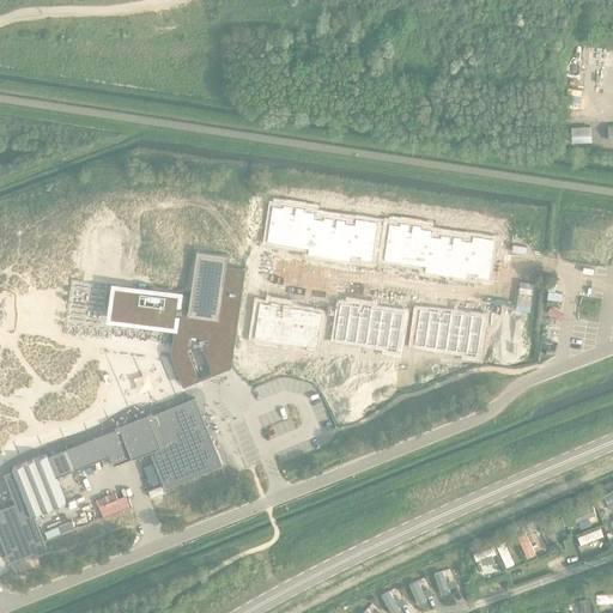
[(571,127),(571,143),(592,141),(590,138),(590,126),(571,127)]
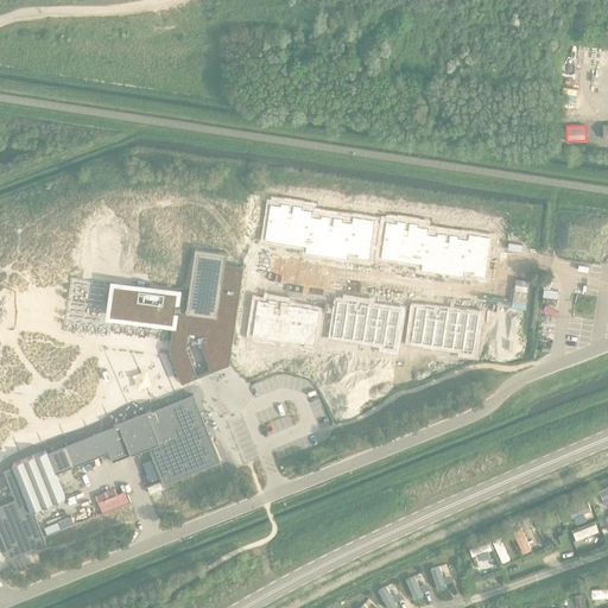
[(268,203),(264,240),(274,241),(279,206),(268,203)]
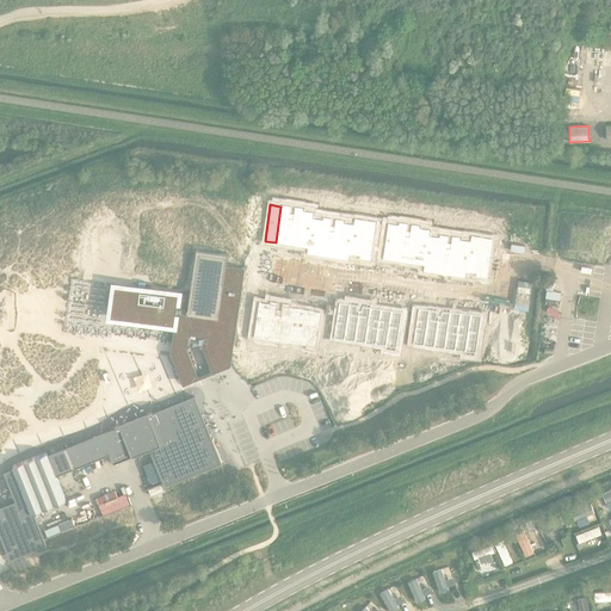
[(281,207),(276,242),(287,244),(291,208),(281,207)]
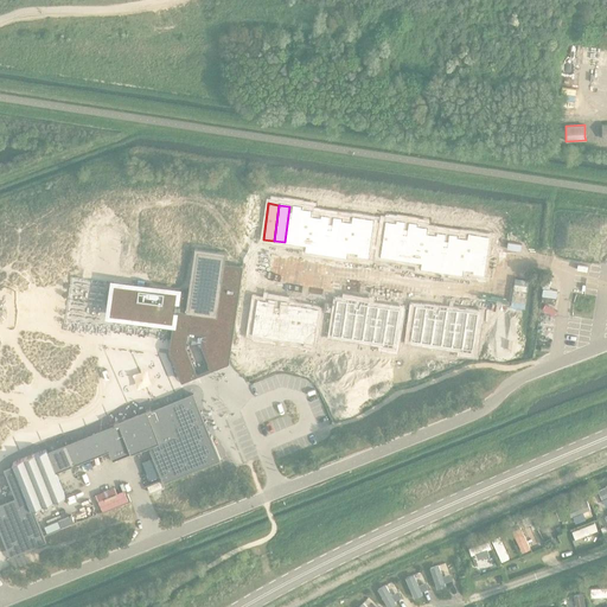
[(289,206),(285,242),(296,243),(300,208),(289,206)]
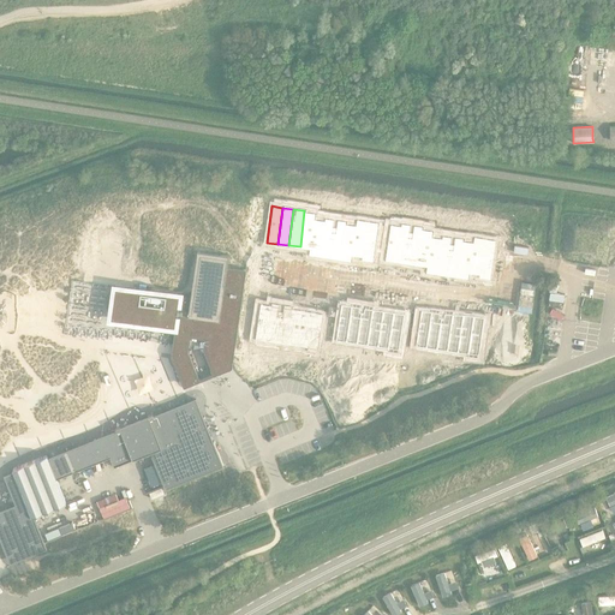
[(304,210),(300,246),(311,248),(315,216),(315,212),(304,210)]
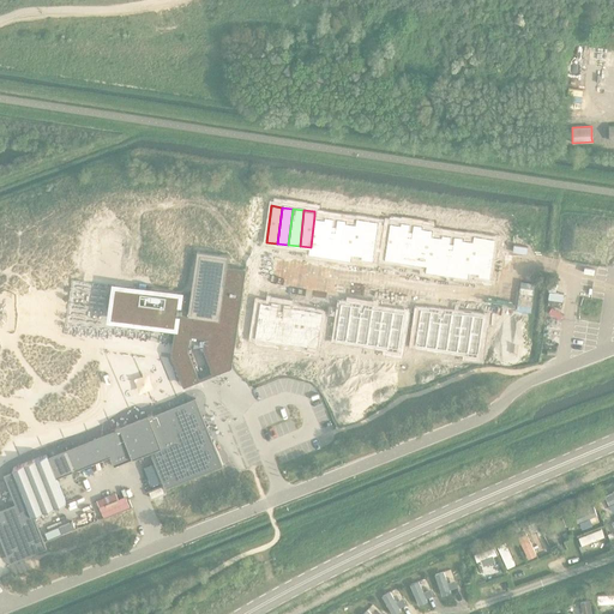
[(311,247),(309,253),(320,254),(325,217),(314,216),(311,247)]
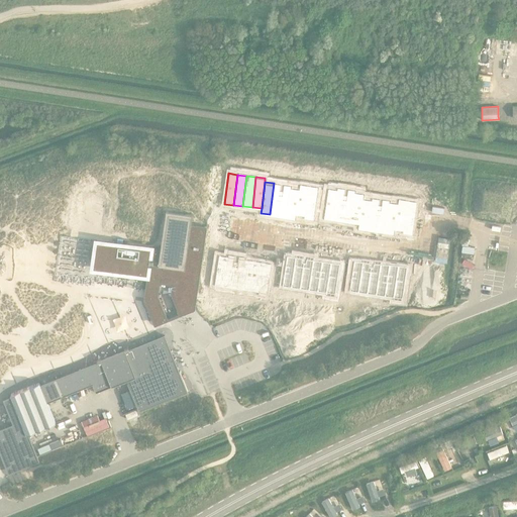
[(301,186),(298,212),(307,213),(311,183),(301,182),(301,186)]
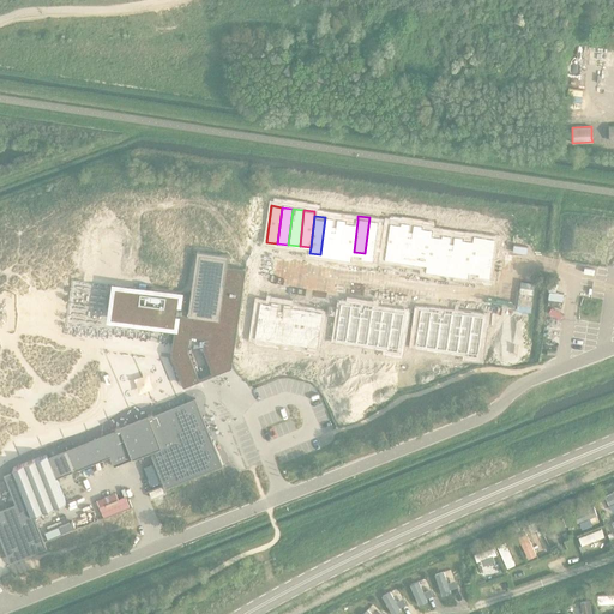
[(325,217),(320,254),(331,256),(336,218),(325,217)]
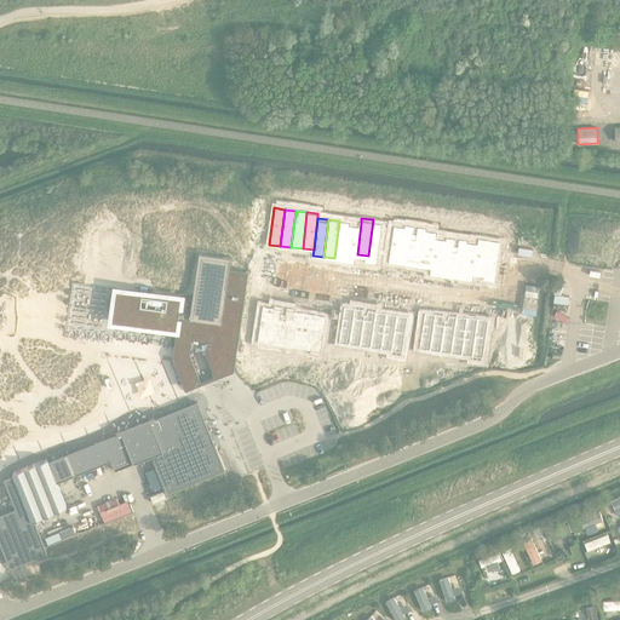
[(373,219),(368,256),(379,257),(384,220),(373,219)]
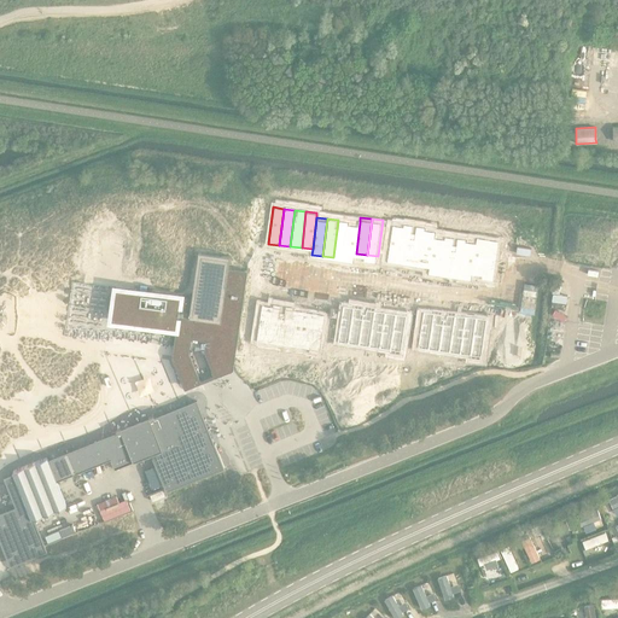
[(338,220),(333,257),(344,258),(349,221),(338,220)]
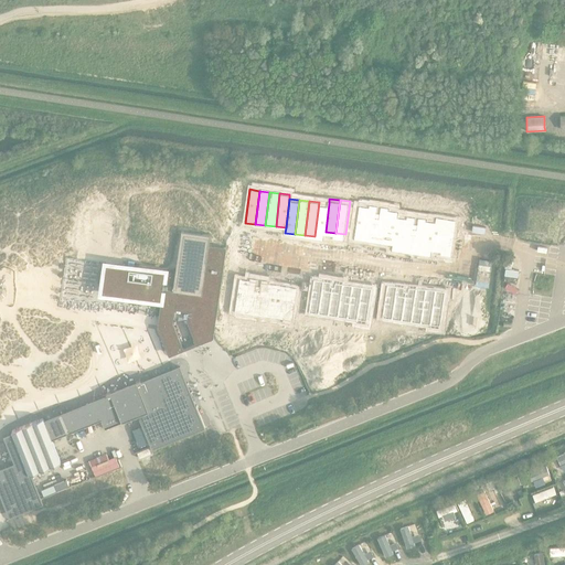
[(319,202),(315,236),(326,237),(326,232),(329,203),(319,202)]
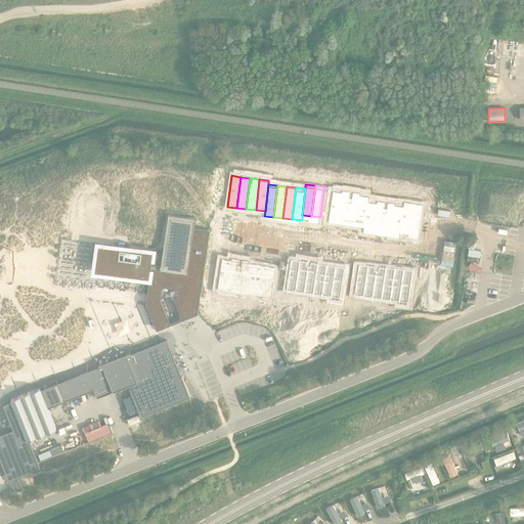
[(335,187),(332,218),(341,219),(344,188),(335,187)]
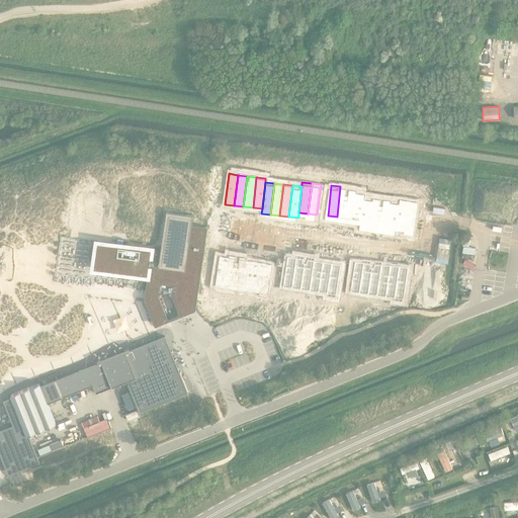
[(340,186),(337,217),(346,218),(349,187),(340,186)]
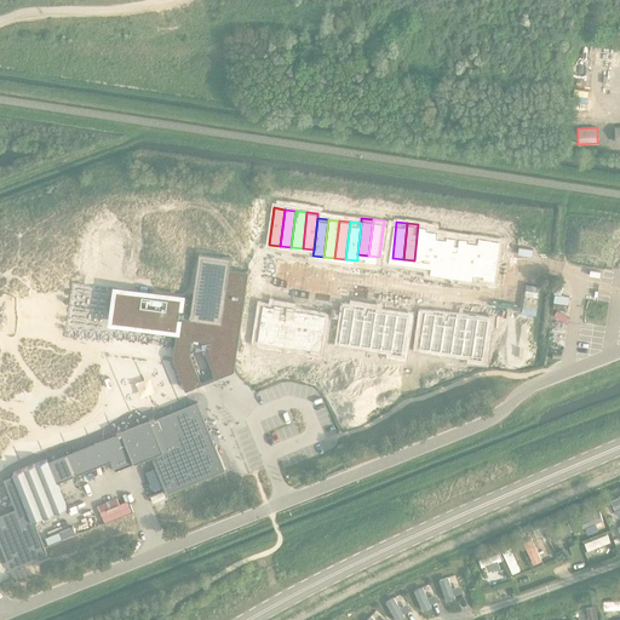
[(418,224),(414,260),(425,262),(429,224),(418,224)]
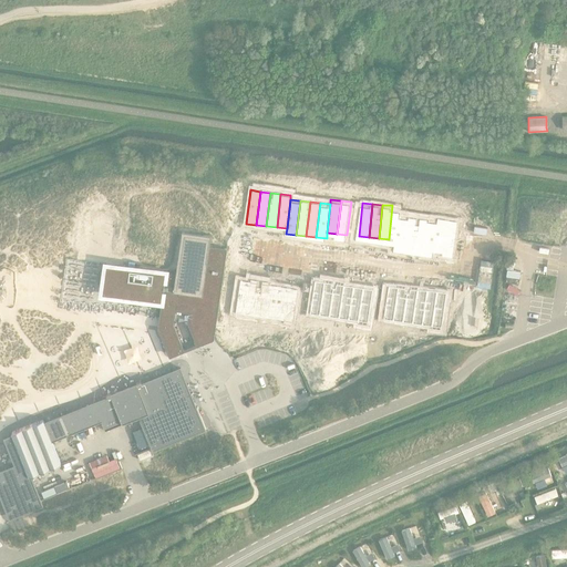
[(392,205),(389,239),(399,240),(402,212),(402,206),(392,205)]
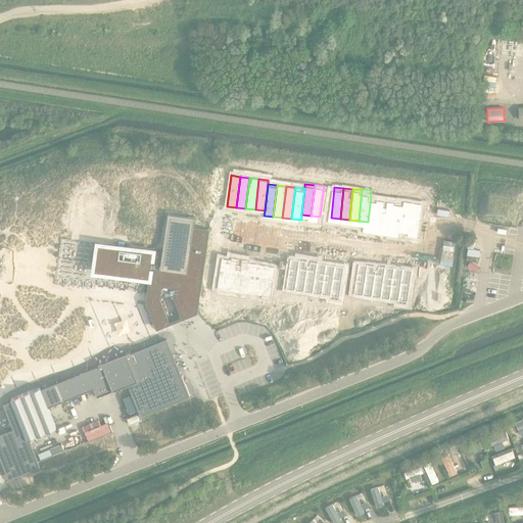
[(408,199),(405,225),(414,226),(417,195),(408,194),(408,199)]
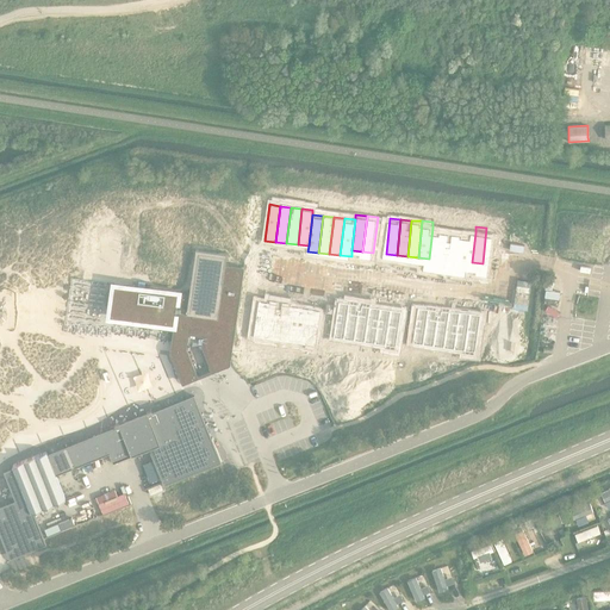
[(429,259),(428,263),(440,265),(443,229),(433,228),(429,259)]
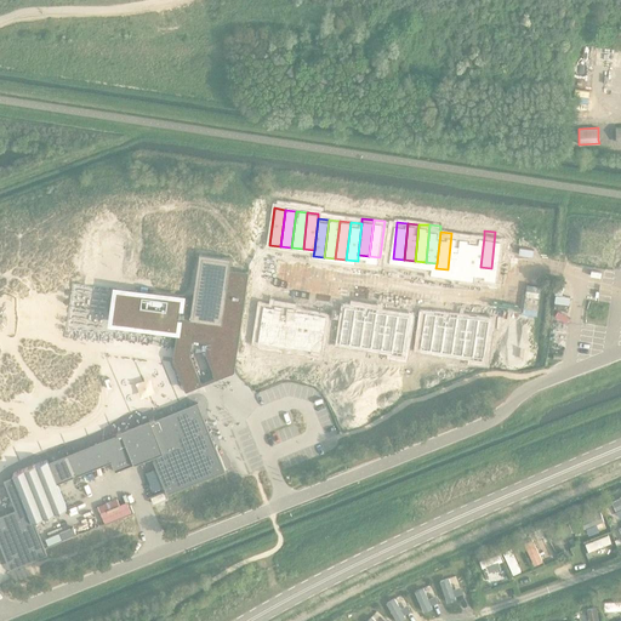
[(495,232),(491,268),(502,269),(507,233),(495,232)]
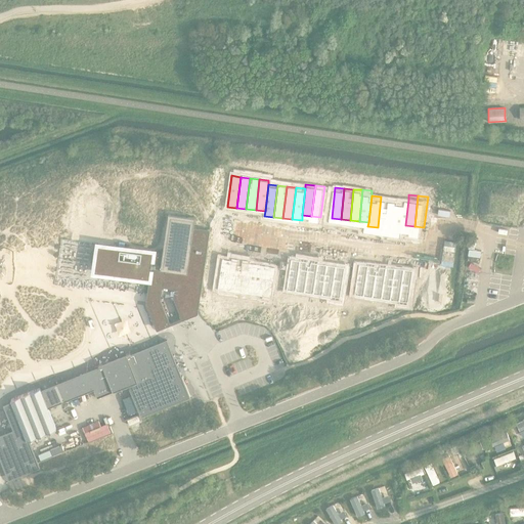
[(381,197),(378,227),(387,228),(390,198),(381,197)]
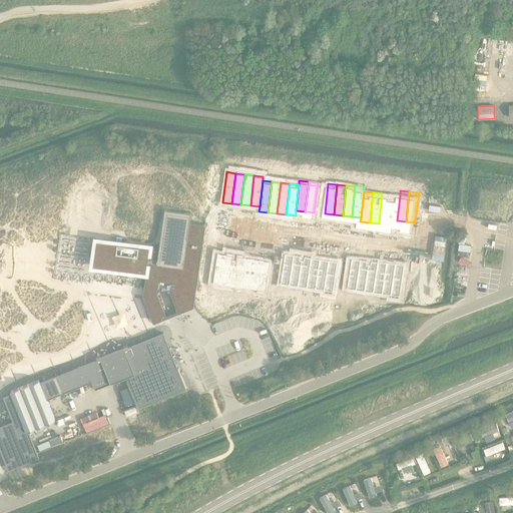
[(382,193),(379,223),(388,224),(391,194),(382,193)]
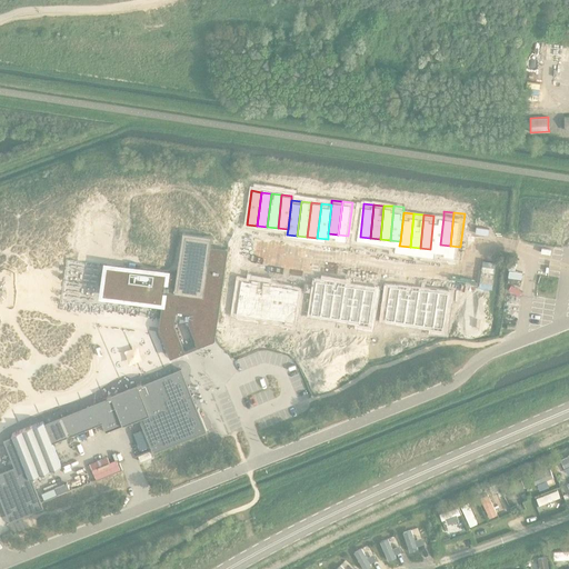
[(433,216),(430,249),(440,250),(440,245),(443,217),(433,216)]
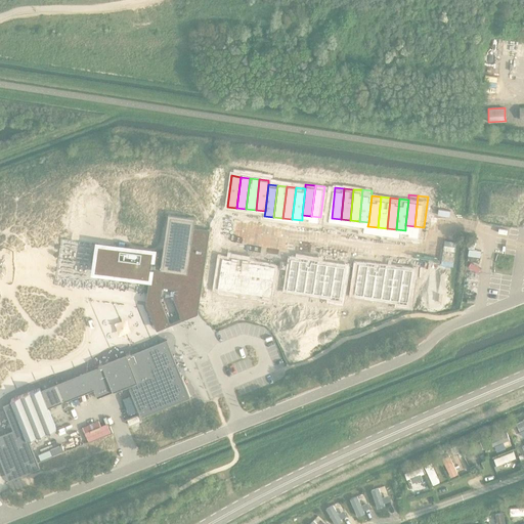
[(137,278),(148,279),(146,293),(145,302),(146,305),(147,305),(149,310),(157,329),(163,325),(188,316),(197,312),(209,230),(193,228),(194,217),(168,213),(162,253),(111,246),(97,244),(93,271),(116,274),(116,276),(137,279),(137,278)]
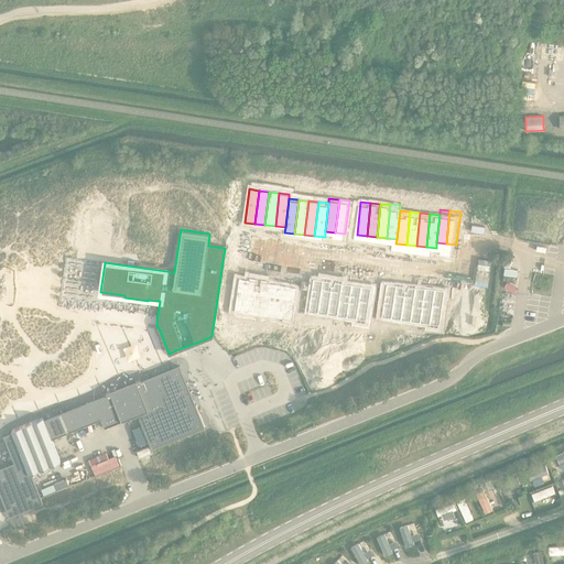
[(314,277),(310,311),(320,312),(324,278),(314,277)]
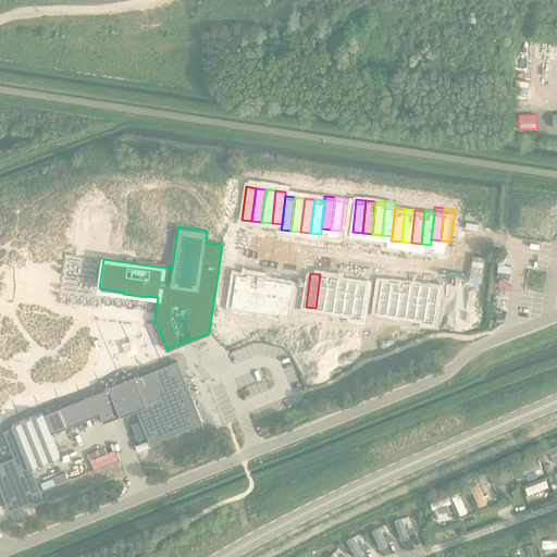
[(320,274),(316,308),(325,309),(330,275),(320,274)]
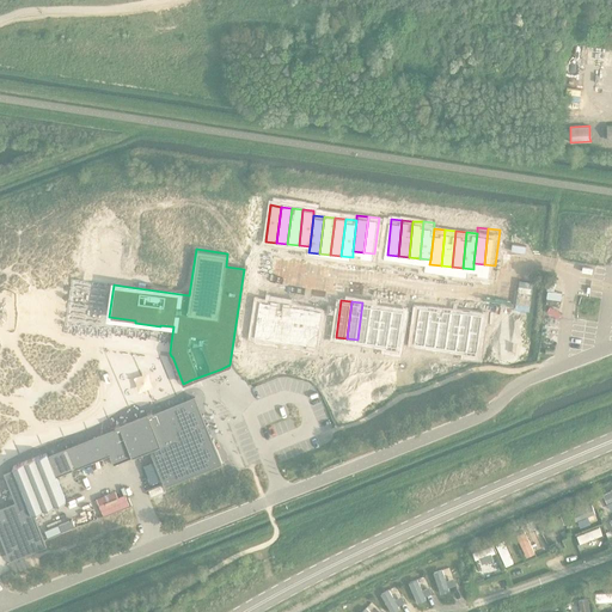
[(258,303),(254,338),(265,340),(269,304),(258,303)]
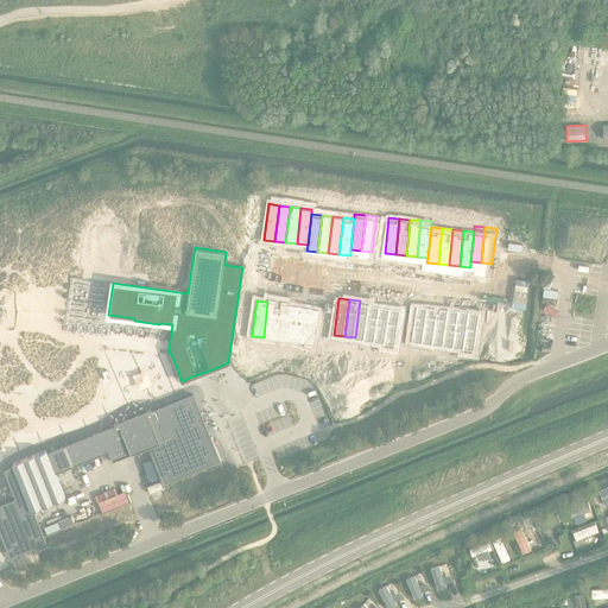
[(360,301),(355,337),(366,339),(371,303),(360,301)]
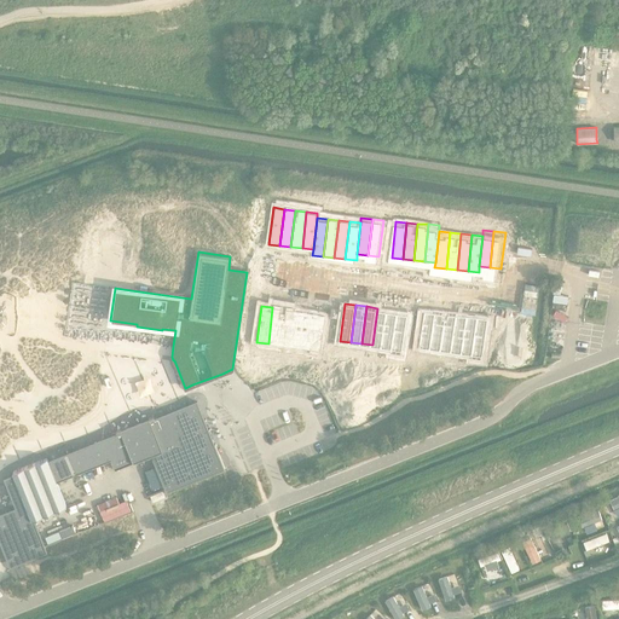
[(272,307),(268,343),(279,345),(283,308),(272,307)]
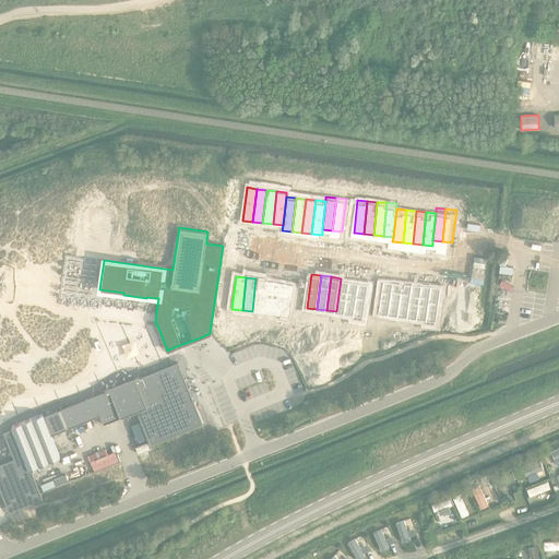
[(256,278),(252,311),(262,312),(265,280),(256,278)]
